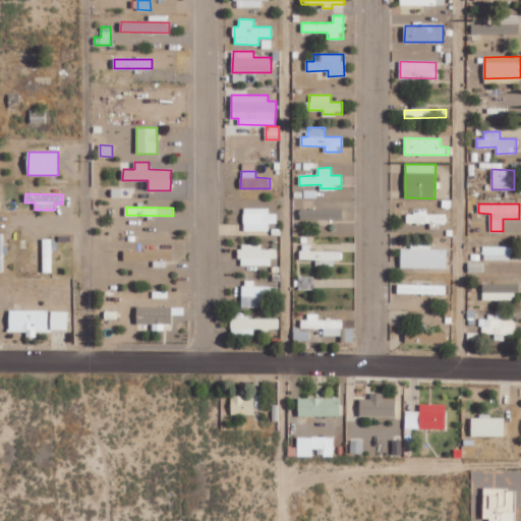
[(244,231),(270,230),(270,223),(277,223),(277,213),(270,213),(270,208),(244,208),(244,231)]
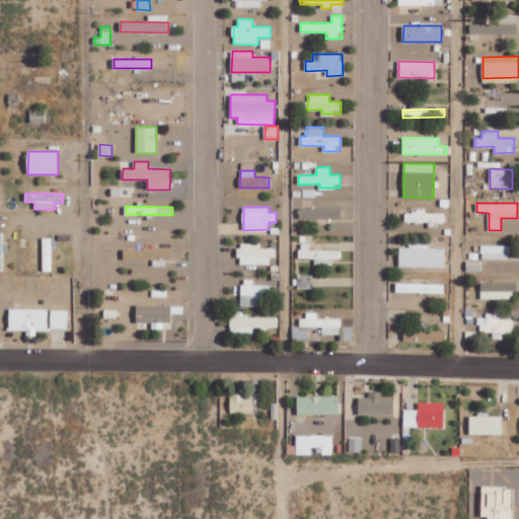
[(299,208),(299,217),(342,219),(342,209),(299,208)]
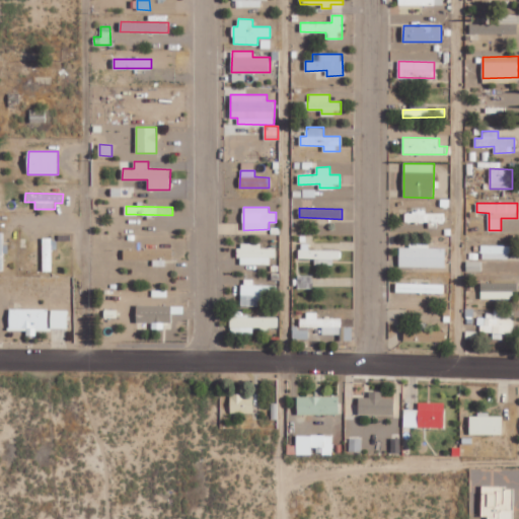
[(405,222),(444,223),(444,214),(405,213),(405,222)]
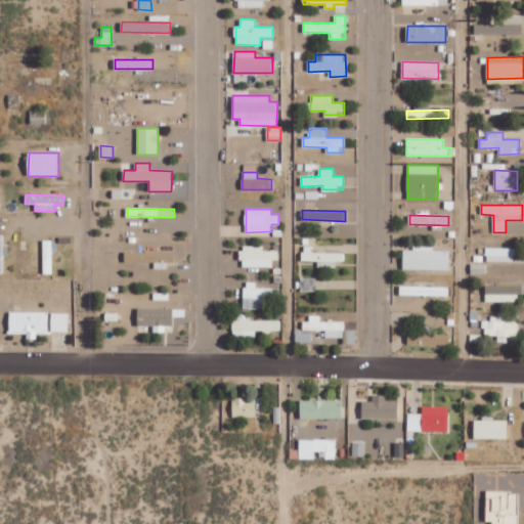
[(44,273),(53,273),(52,241),(43,241),(44,273)]
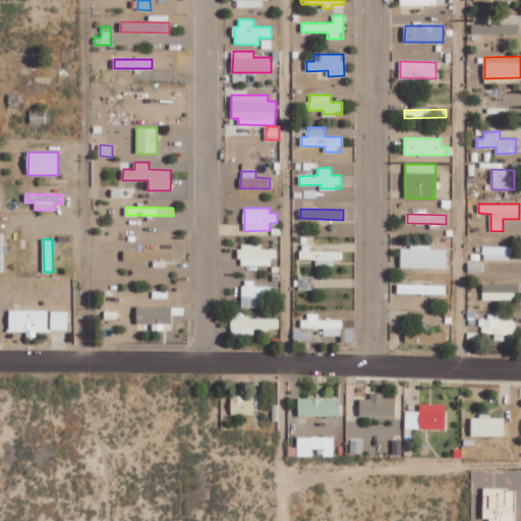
[(274,266),(275,249),(263,248),(263,244),(240,243),(240,265),(274,266)]
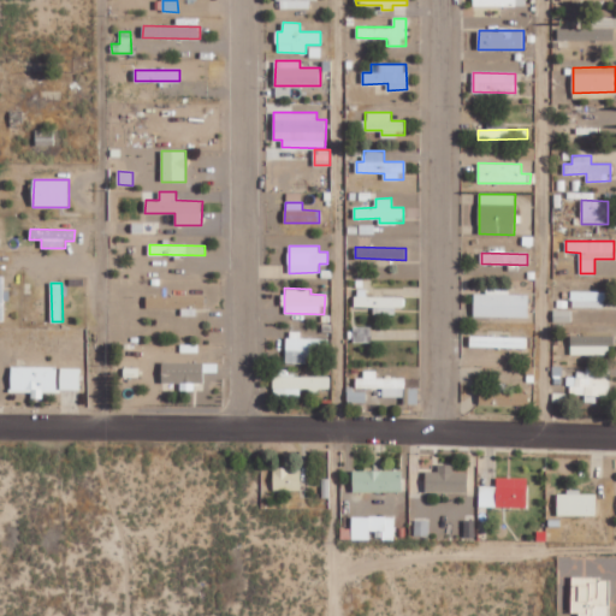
[(374,314),(396,314),(396,307),(404,308),(404,296),(367,296),(367,289),(356,289),(356,307),(374,307),(374,314)]
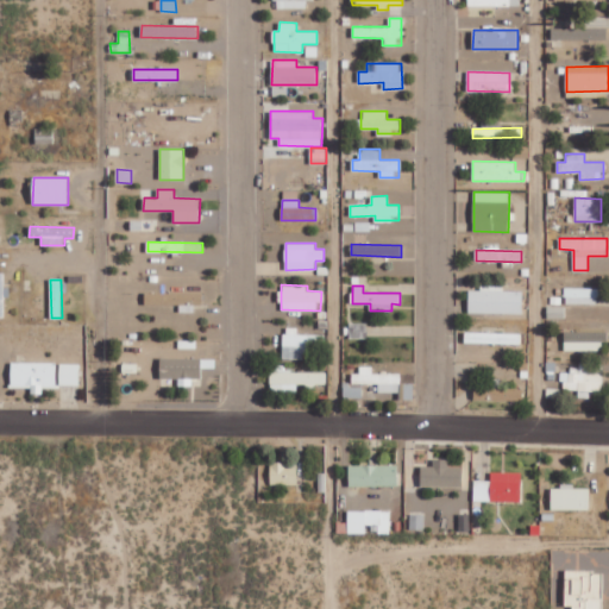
[(598,288),(565,288),(565,305),(598,305),(598,288)]
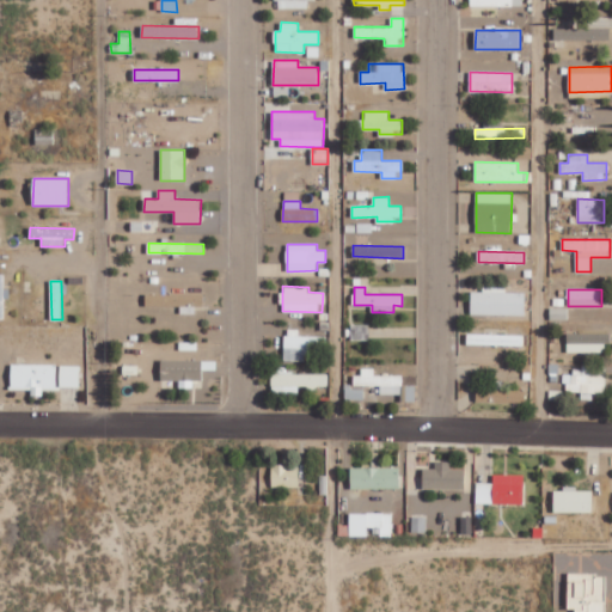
[(526,292),(471,292),(471,314),(526,316),(526,292)]
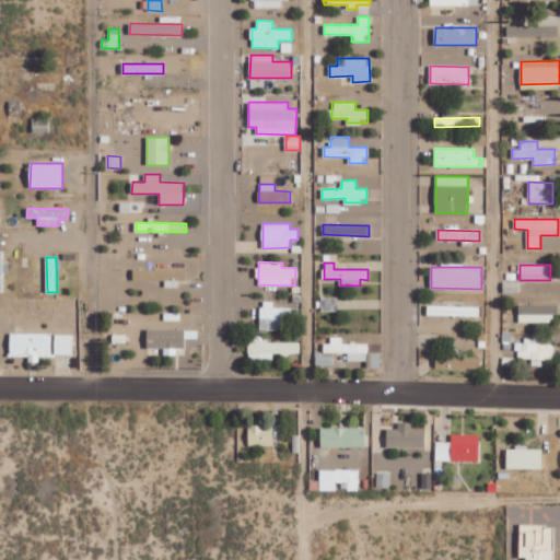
[(133,281),(187,280),(187,269),(133,269),(133,281)]
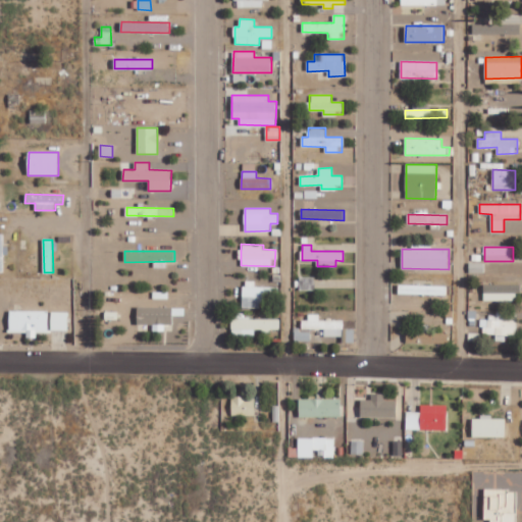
[(314,277),(300,277),(300,290),(314,289),(314,277)]
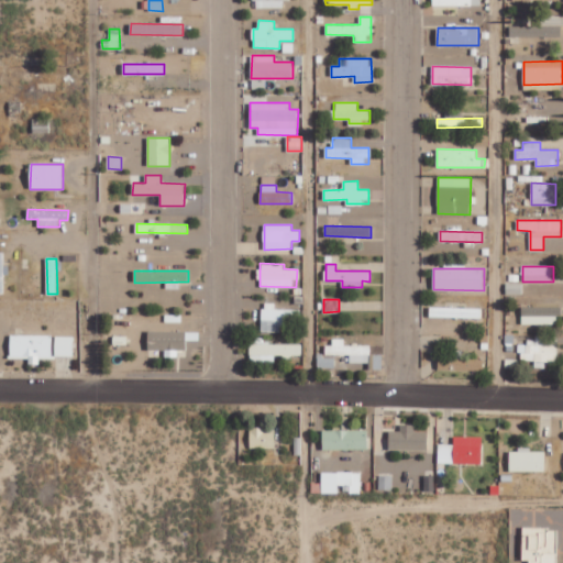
[(275,309),(275,302),(263,302),(262,331),(280,332),(280,322),(299,322),(300,310),(275,309)]
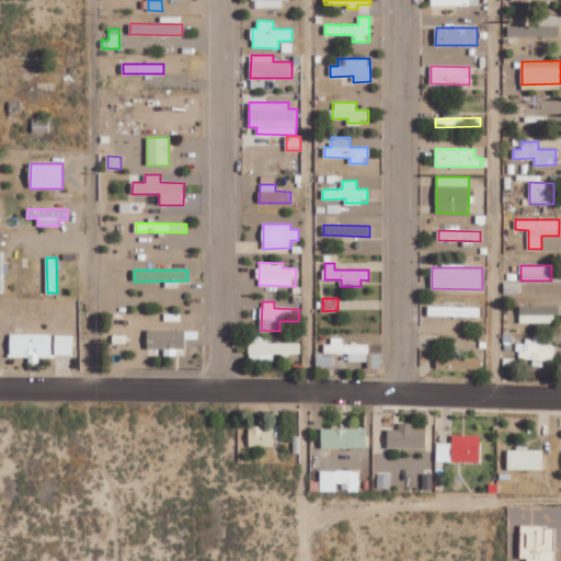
[(428,317),(480,317),(480,307),(428,306),(428,317)]
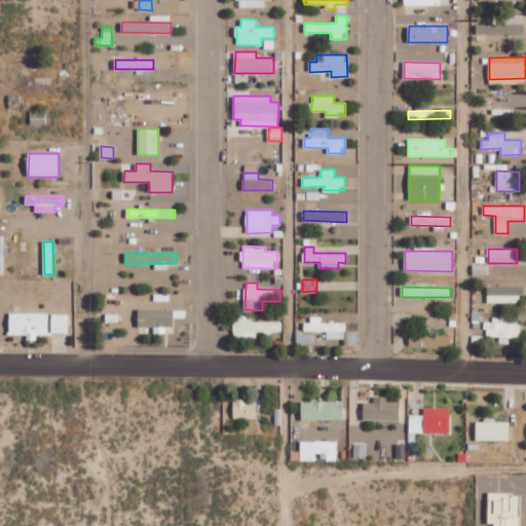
[(523,287),(487,287),(487,303),(523,303),(523,287)]
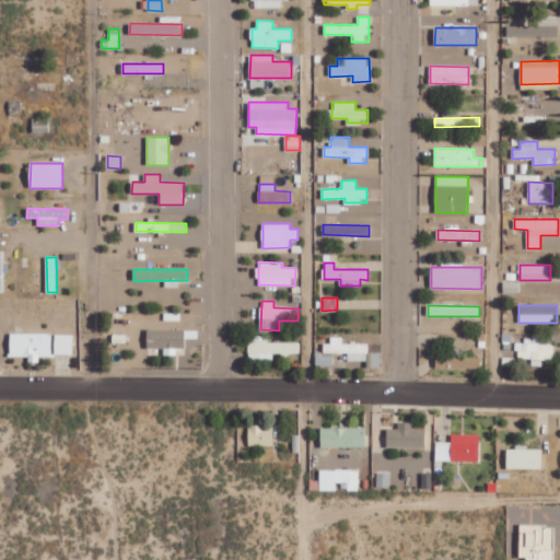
[(185,329),(148,329),(147,348),(185,348),(185,329)]
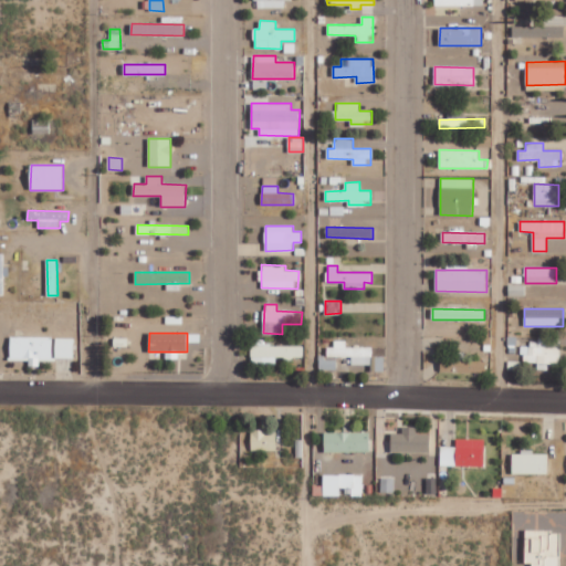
[(10,360),(29,360),(29,366),(40,367),(40,360),(52,360),(53,338),(11,336),(10,360)]
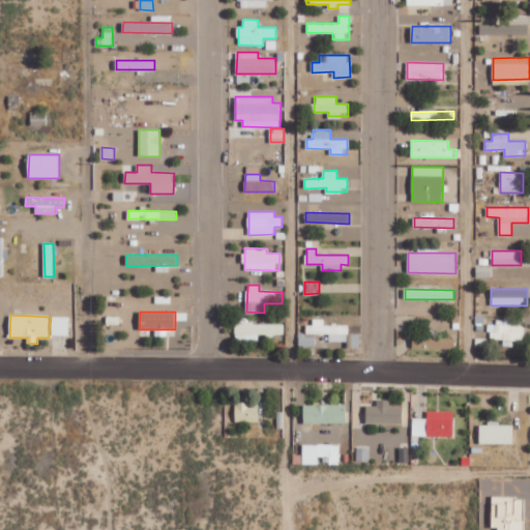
[(69,317),(52,317),(52,335),(69,335),(69,317)]
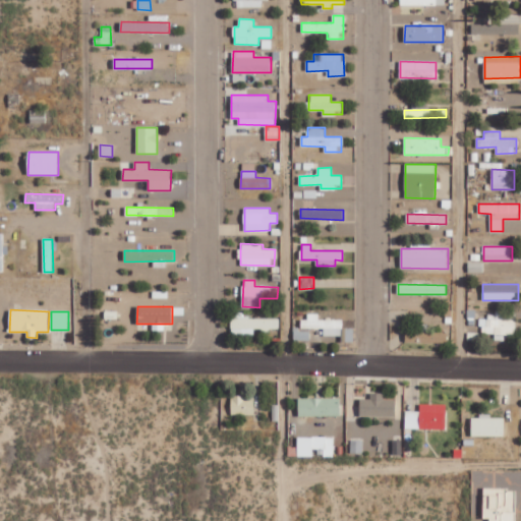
[(515,335),(516,312),(488,311),(488,319),(481,319),(480,333),(495,334),(495,340),(505,340),(505,335),(515,335)]
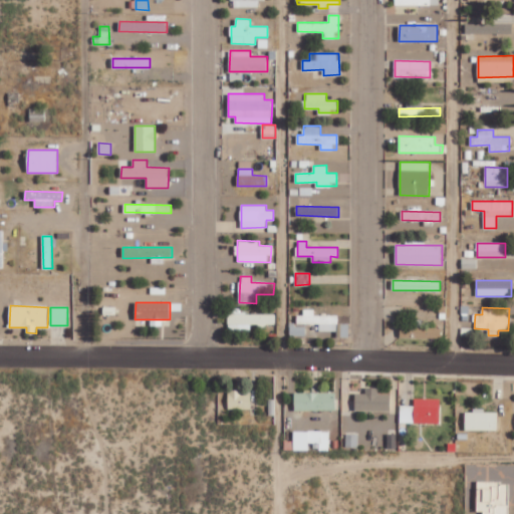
[(251,328),(251,326),(275,326),(275,314),(240,314),(239,308),(228,308),(229,329),(251,328)]
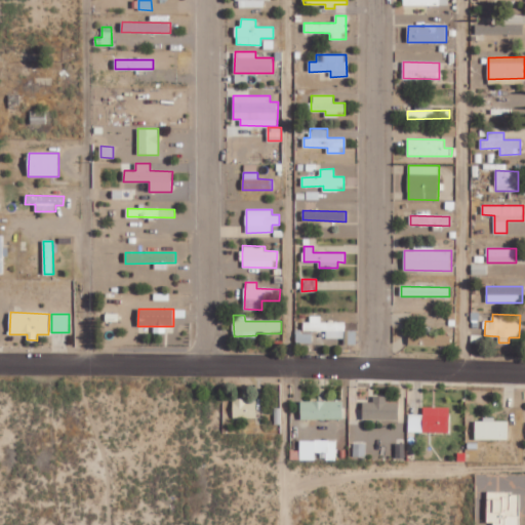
[(346,322),(322,322),(322,318),(304,318),(304,331),(326,331),(326,337),(353,338),(353,331),(346,331),(346,322)]
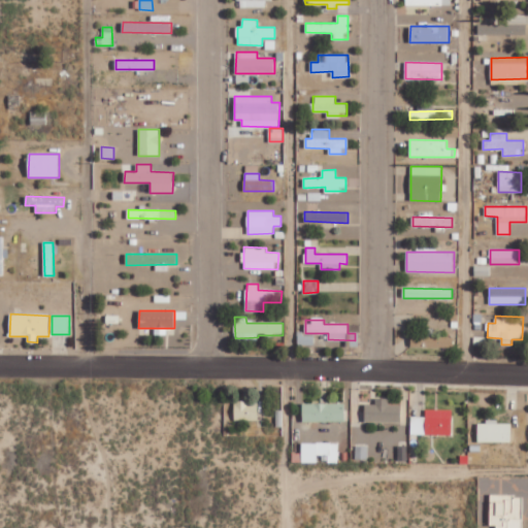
[(434,336),(435,329),(421,328),(421,336),(411,335),(411,347),(455,348),(455,337),(434,336)]
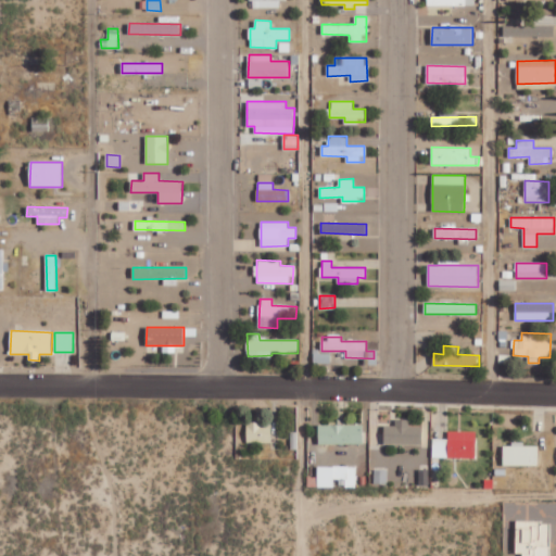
[(314,363),(330,363),(330,353),(314,353),(314,363)]
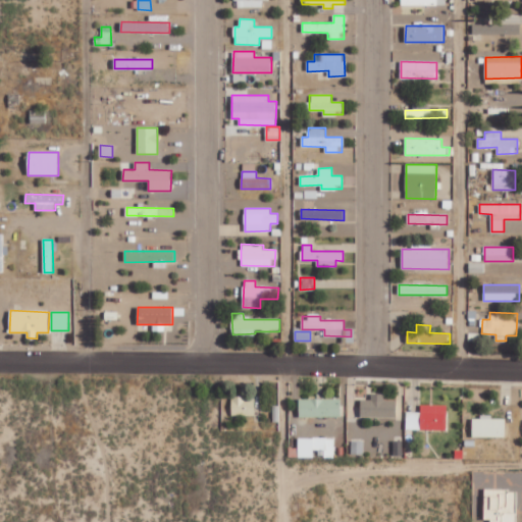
[(361,416),(397,417),(397,400),(384,400),(384,393),(371,393),(371,399),(361,399),(361,416)]
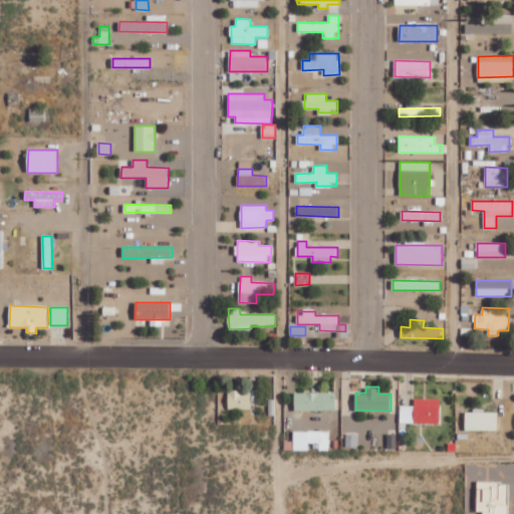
[(228,409),(251,409),(251,390),(228,390),(228,409)]
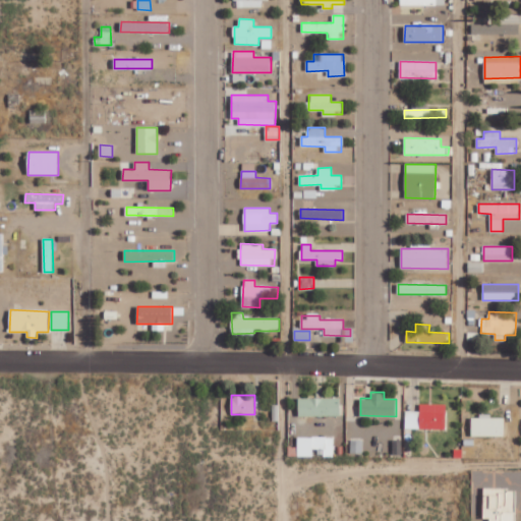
[(298,397),(298,415),(340,415),(340,397),(298,397)]
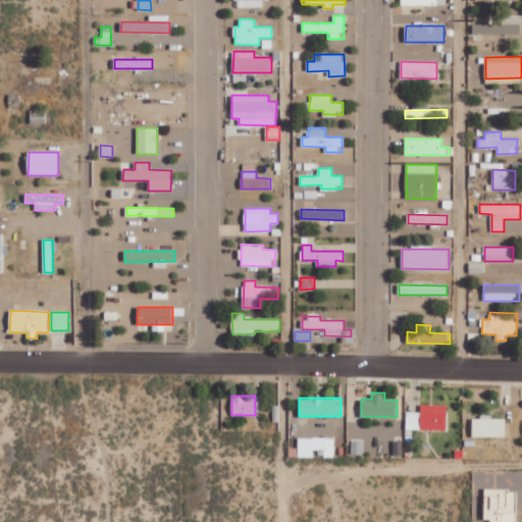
[(447,429),(448,405),(421,404),(421,411),(407,411),(407,428),(447,429)]
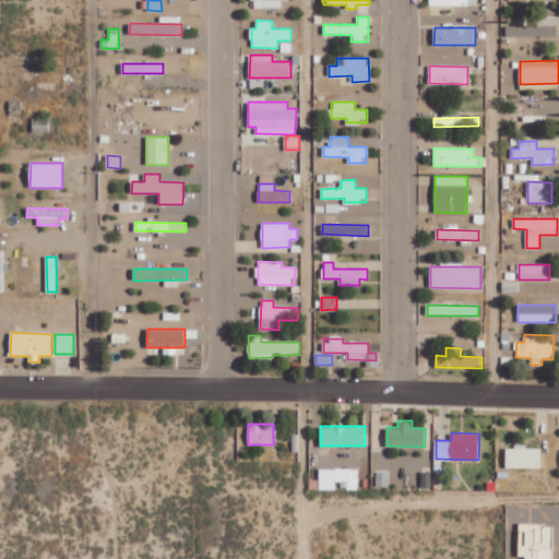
[(542,466),(542,445),(506,447),(507,467),(542,466)]
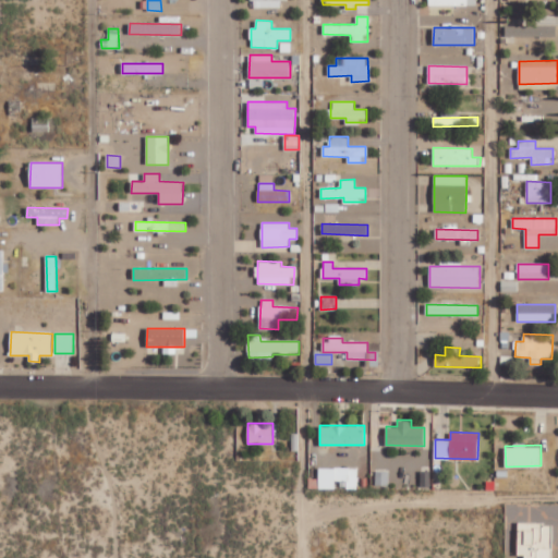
[(358,487),(358,466),(318,468),(319,488),(338,488),(358,487)]
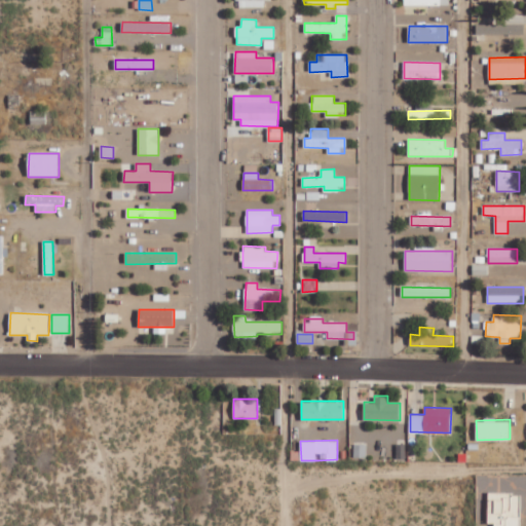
[(366,443),(354,443),(354,457),(366,457),(366,443)]
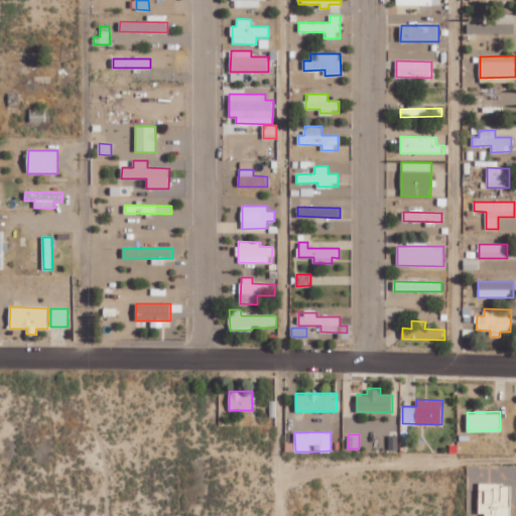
[(510,515),(511,484),(480,483),(479,515),(496,515),(495,515),(510,515)]
